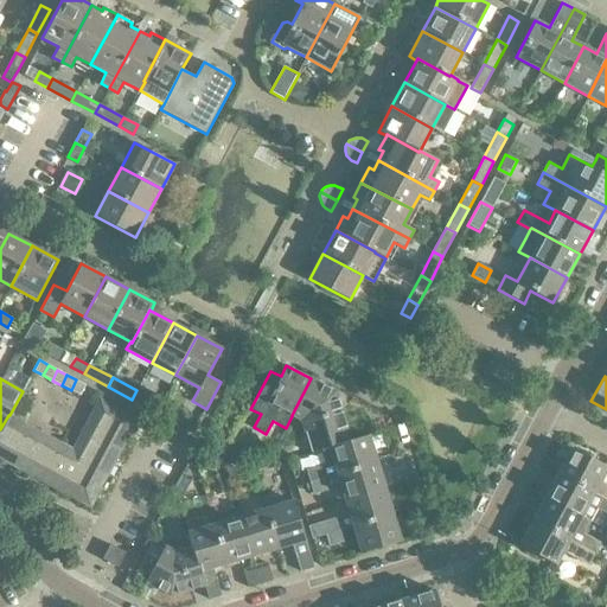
[(315,428),(323,449),(330,448),(328,447),(351,440),(336,391),(311,378),(292,415),(292,416),(301,420),(305,433),(315,428)]
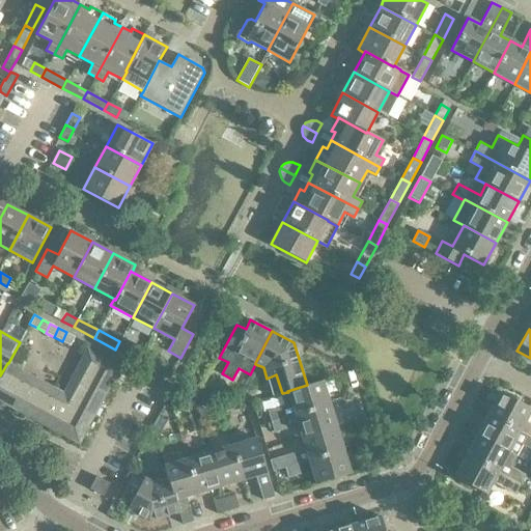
[(75,337),(66,332),(62,341),(70,345),(75,337)]
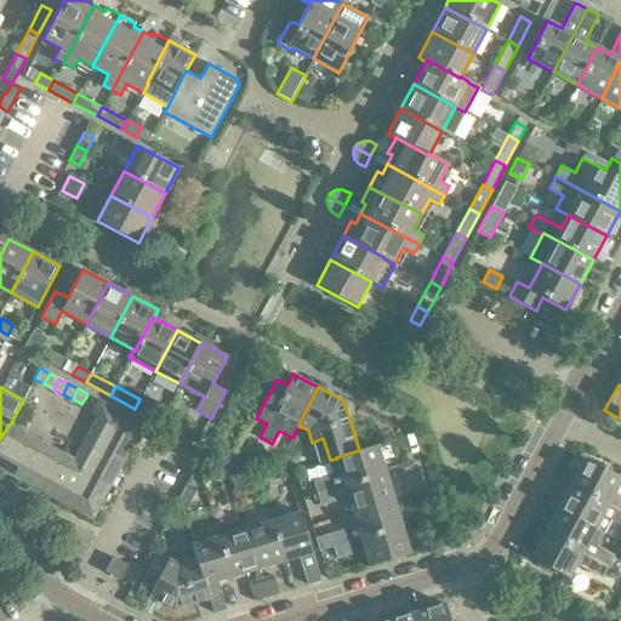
[(140,399),(135,409),(149,416),(154,406),(140,399)]
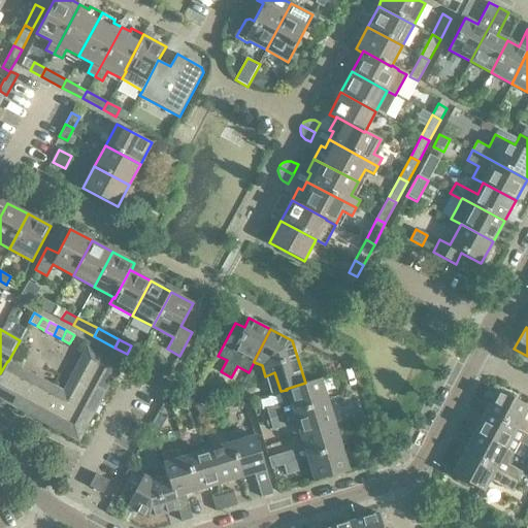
[(73,372),(106,390),(112,378),(109,377),(117,363),(87,347),(73,372)]
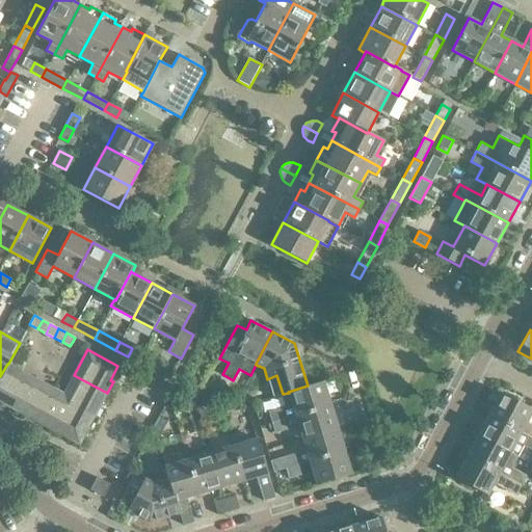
[(31,376),(8,364),(7,364),(0,376),(0,402),(14,409),(31,376)]
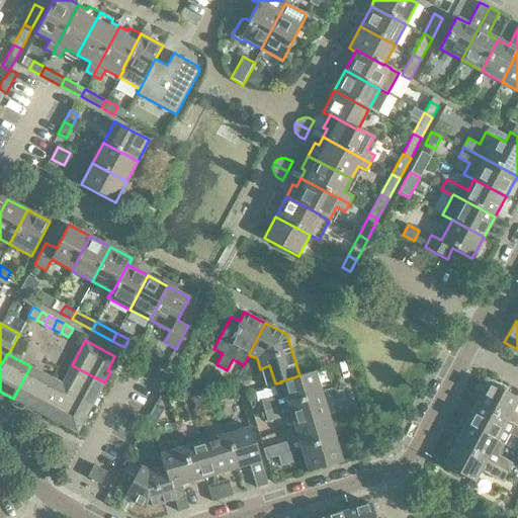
[(104,382),(72,365),(59,389),(91,406),(104,382)]
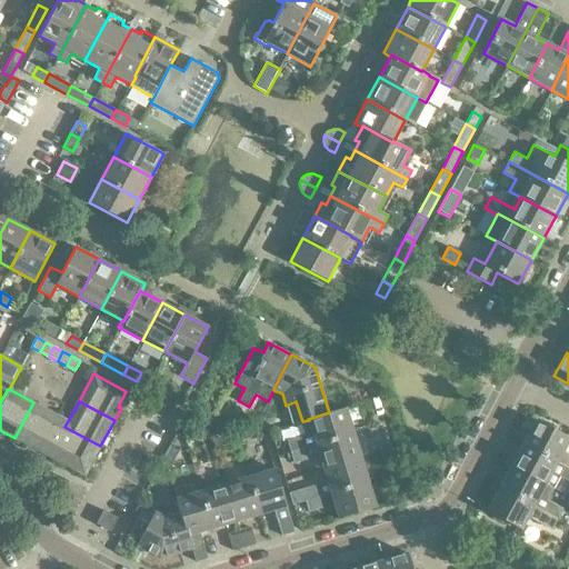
[(33,402),(15,438),(45,455),(53,438),(63,419),(33,402)]
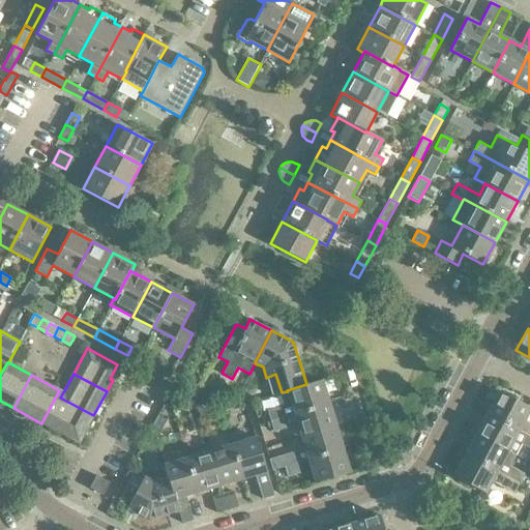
[(270,420),(329,403),(322,379),(306,384),(287,390),(288,391),(282,392),(282,393),(286,405),(267,410),(270,420)]
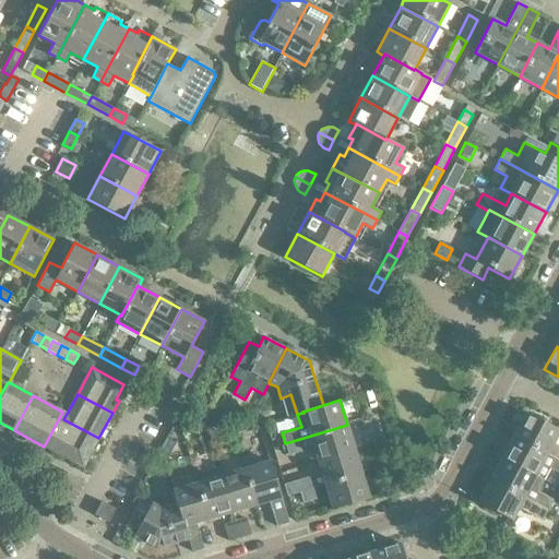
[(210,415),(222,423),(227,412),(216,405),(210,415)]
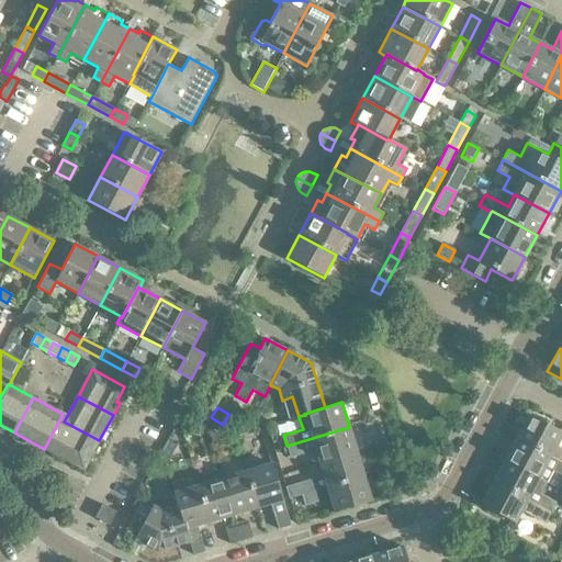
[(516,438),(561,461),(561,448),(557,446),(561,435),(561,431),(529,415),(516,438)]
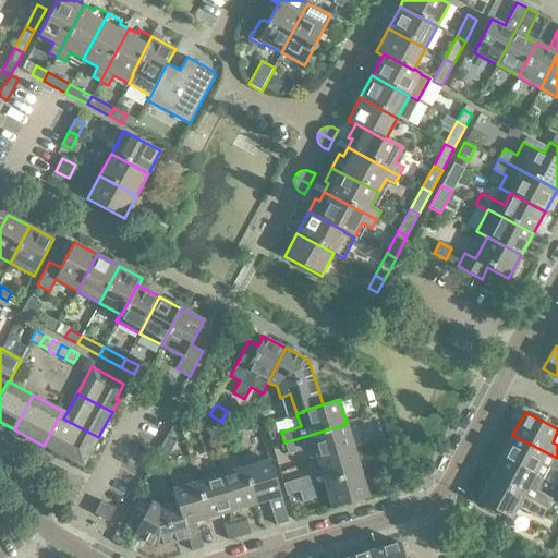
[(83,466),(98,437),(63,419),(49,448),(83,466)]
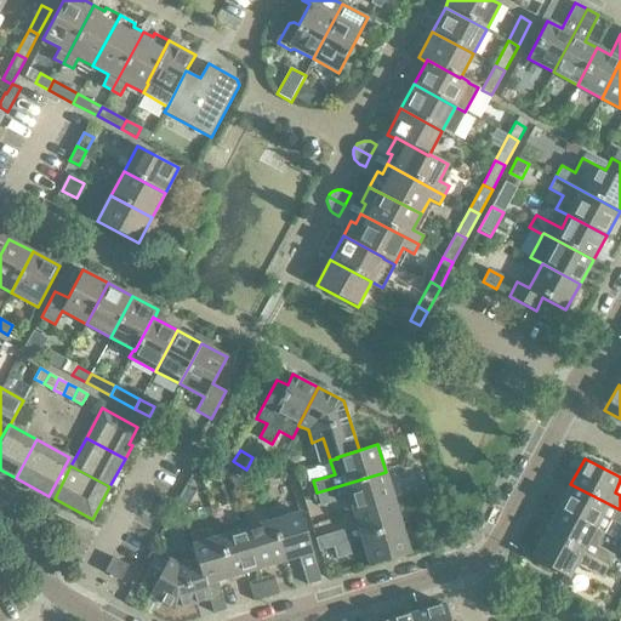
[(386,472),(317,493),(320,506),(340,500),(346,503),(348,512),(393,499),(386,472)]
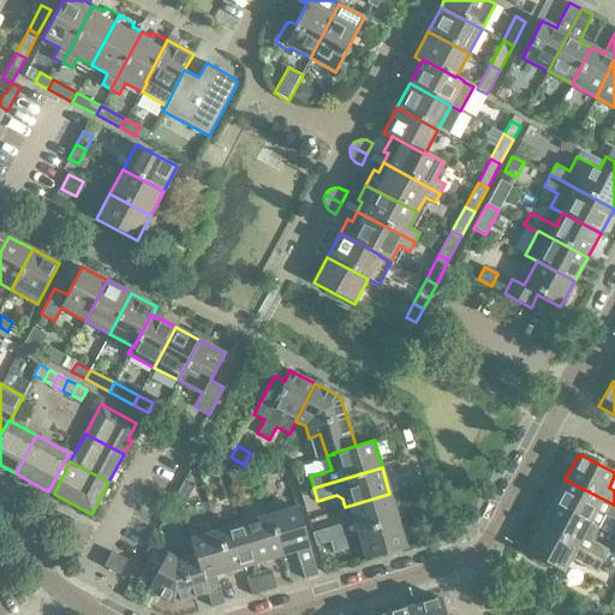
[(553,503),(598,527),(605,515),(614,520),(614,505),(565,479),(553,503)]
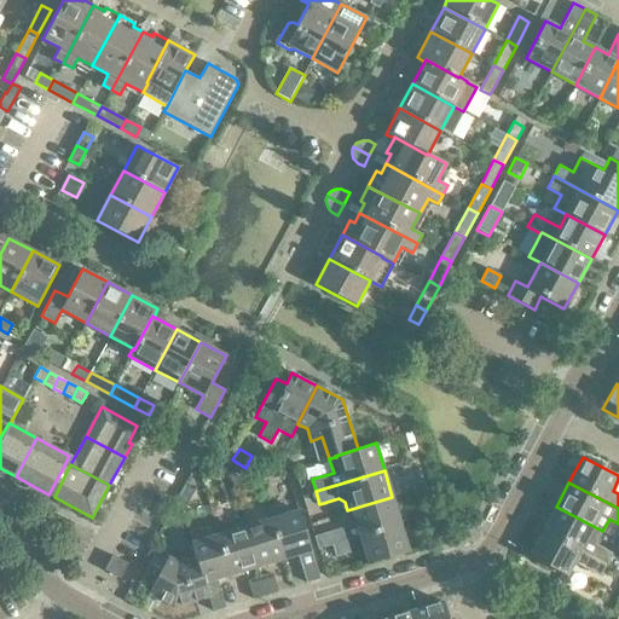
[(347,526),(314,536),(318,549),(333,545),(331,545),(347,541),(359,537),(400,525),(392,497),(347,510),(350,520),(347,526)]
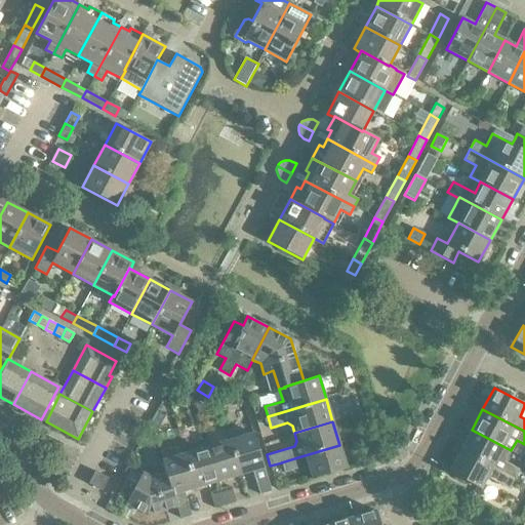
[(460,450),(514,479),(519,469),(505,461),(511,450),(472,430),(460,450)]
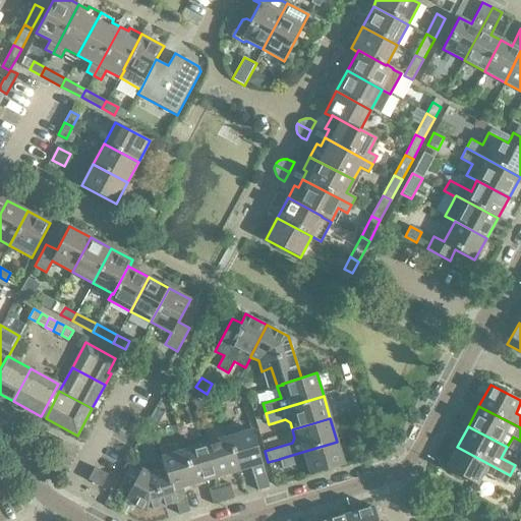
[(228,437),(238,471),(250,467),(257,490),(270,487),(251,429),(228,437)]
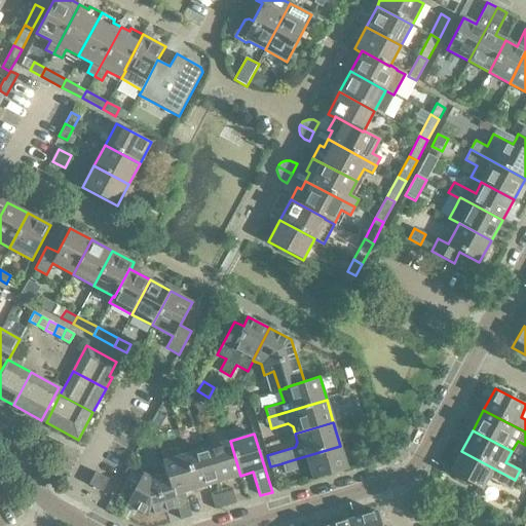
[(195,489),(218,482),(208,447),(205,440),(183,447),(184,451),(195,489)]
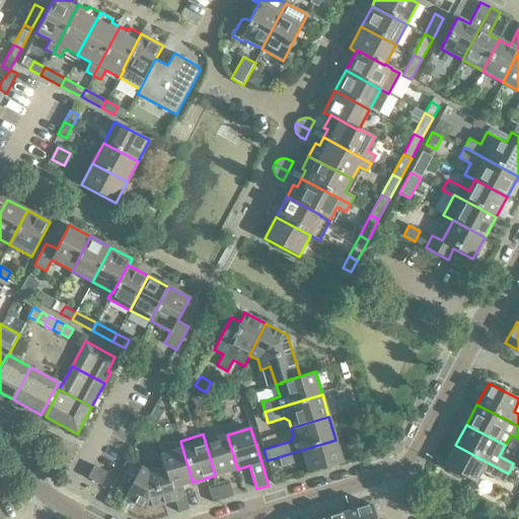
[(227,435),(205,441),(215,475),(237,469),(227,435)]
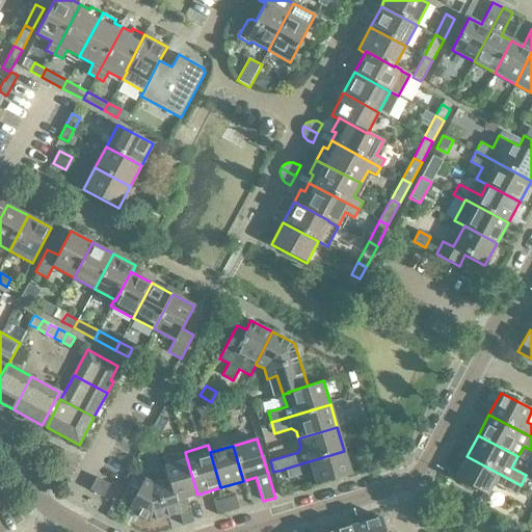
[(309,461),(315,484),(351,474),(344,451),(309,461)]
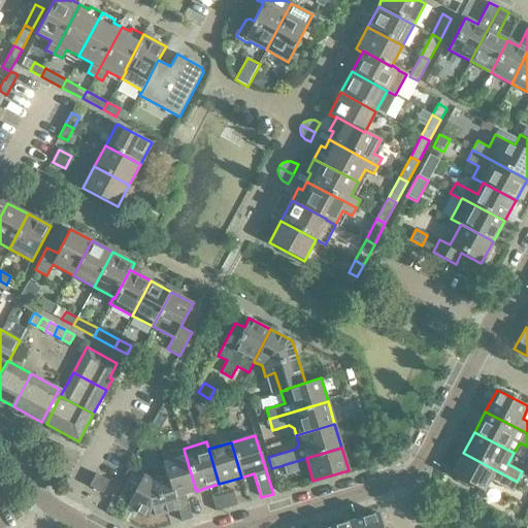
[(184,457),(163,462),(162,463),(164,469),(166,474),(167,474),(177,509),(182,521),(192,518),(185,494),(196,491),(185,453),(183,453),(184,457)]
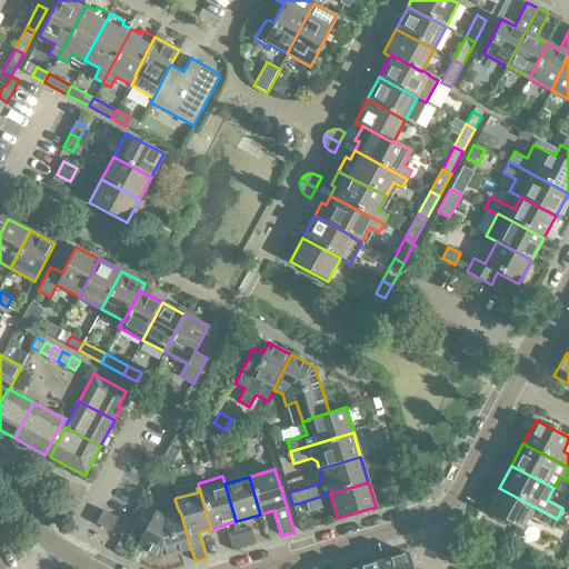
[(557,519),(499,488),(486,511),(521,530),(528,517),(551,529),(557,519)]
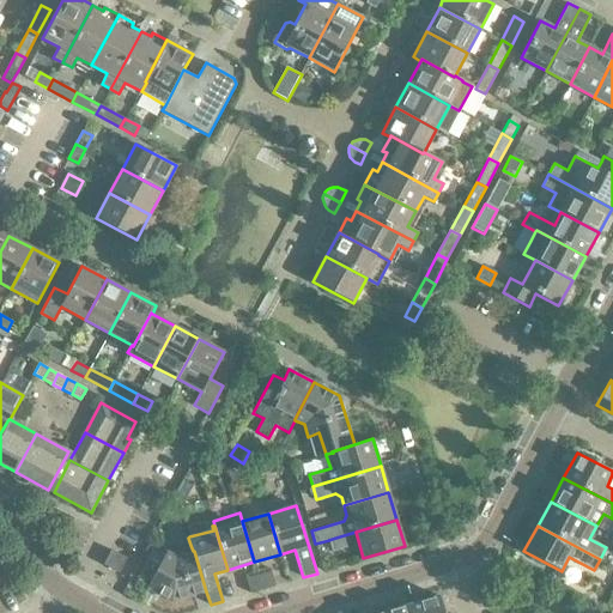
[(328,540),(329,540),(333,551),(347,547),(344,535),(328,540)]
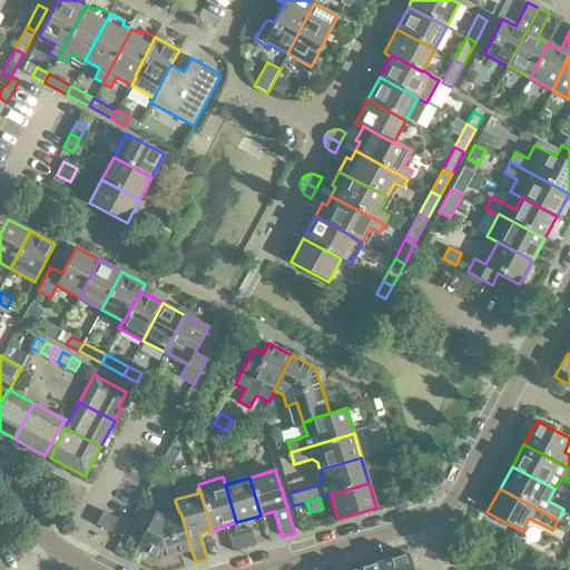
[(166,510),(167,516),(164,517),(155,512),(136,547),(159,560),(192,550),(180,512),(179,512),(177,507),(166,510)]
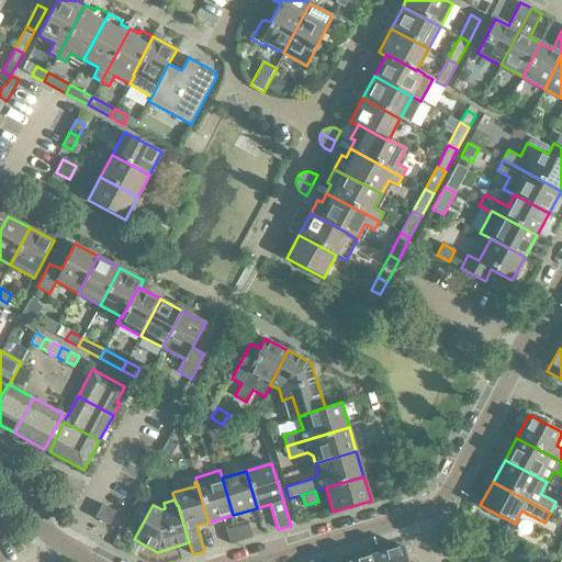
[(116,512),(102,504),(94,517),(109,525),(116,512)]
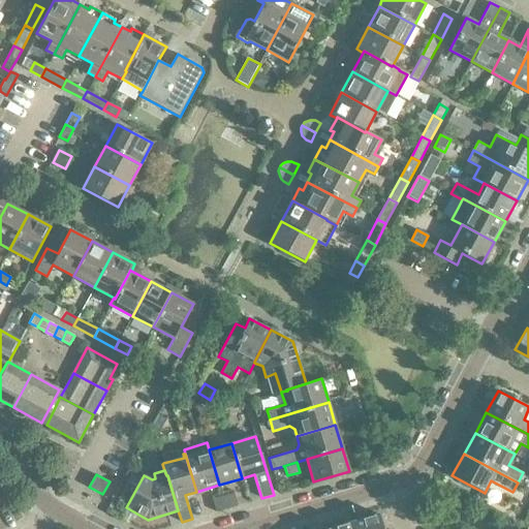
[(222,496),(226,508),(238,505),(234,493),(222,496)]
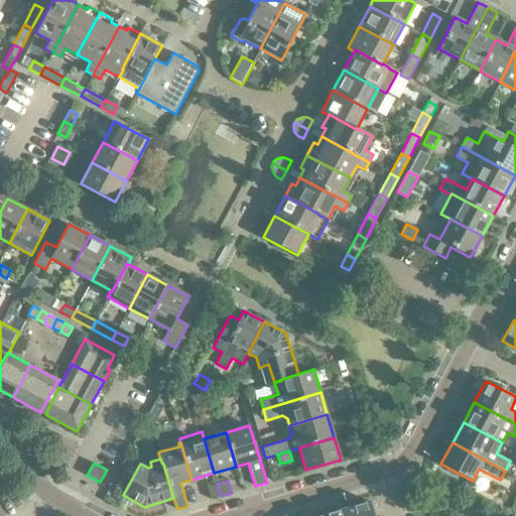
[(221,496),(217,484),(208,487),(211,499),(221,496)]
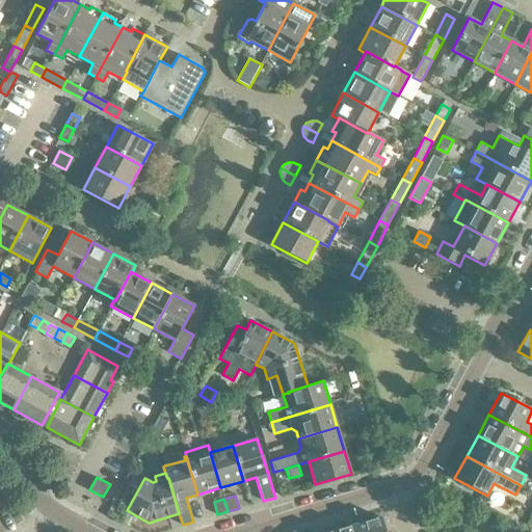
[(384,531),(381,516),(356,524),(358,531),(384,531)]
